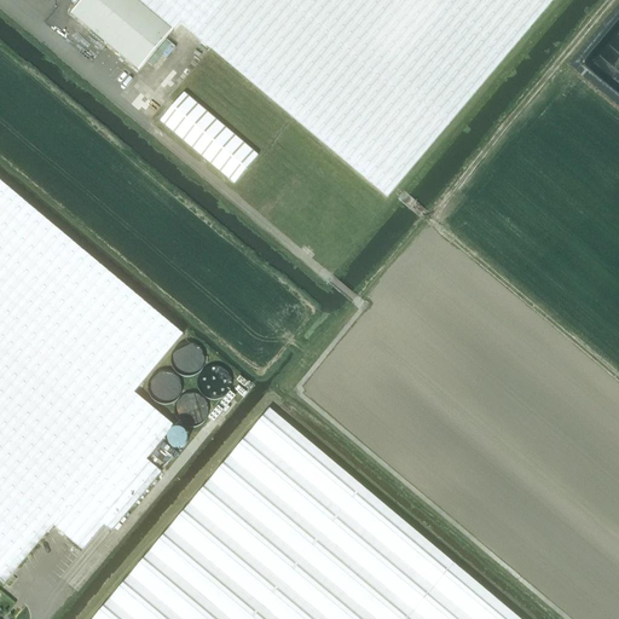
[(138,71),(173,30),(137,0),(82,0),(70,15),(138,71)]
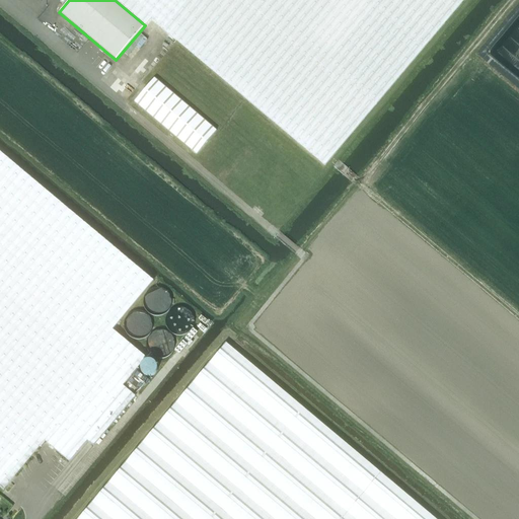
[(115,0),(145,25),(146,25),(151,19),(324,165),(463,0),(115,0)]
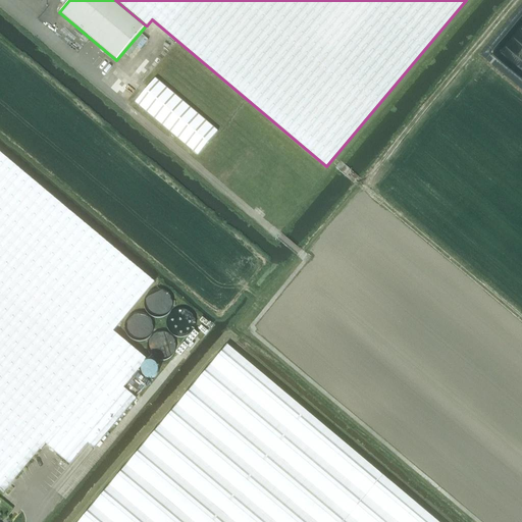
[(135,103),(198,156),(218,132),(155,79),(135,103)]
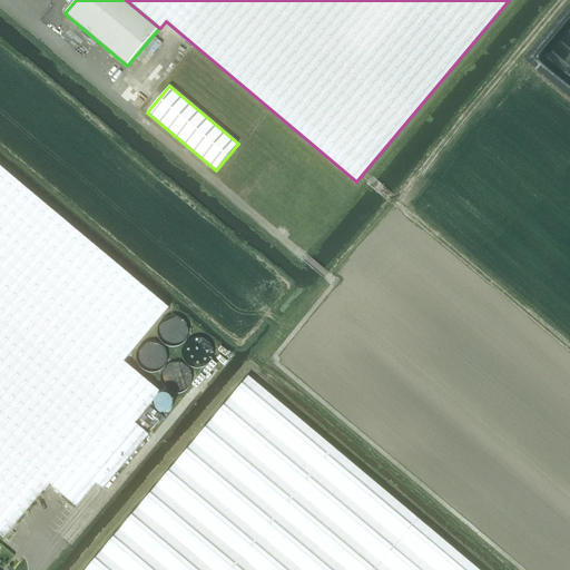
[(0,167),(0,534),(5,539),(17,524),(49,485),(59,493),(76,508),(96,485),(101,490),(102,491),(148,436),(153,430),(140,420),(145,413),(158,424),(159,425),(165,419),(150,406),(160,393),(124,363),(168,310),(20,185),(0,167)]
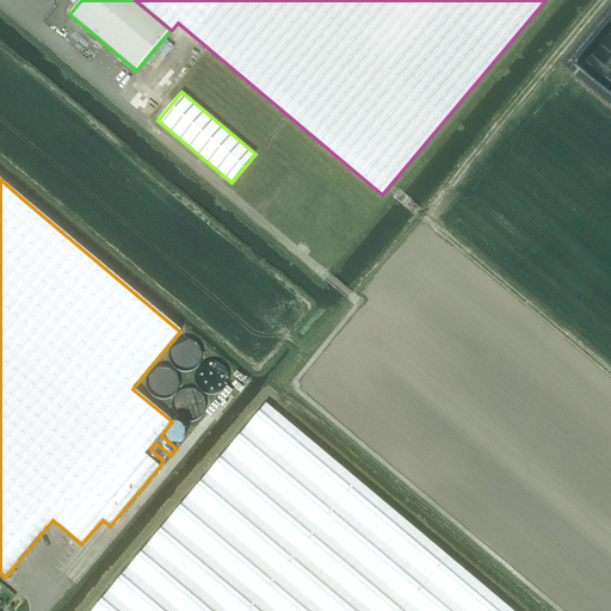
[(195,366),(199,344),(176,338),(170,360),(195,366)]
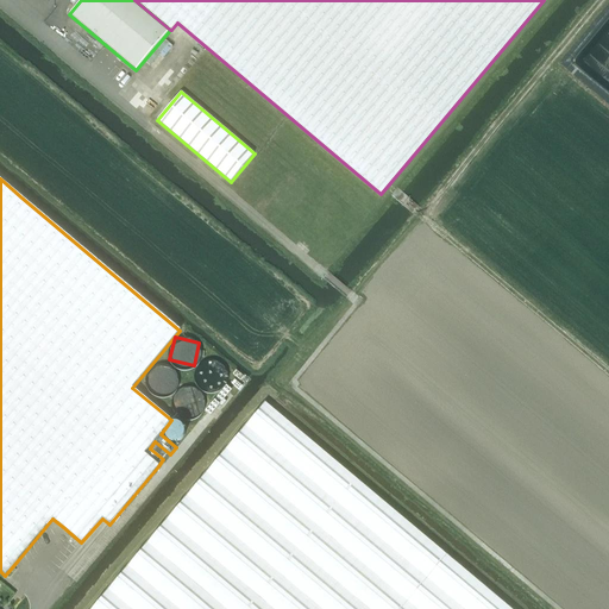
[(212,356),(192,375),(212,396),(232,377),(212,356)]
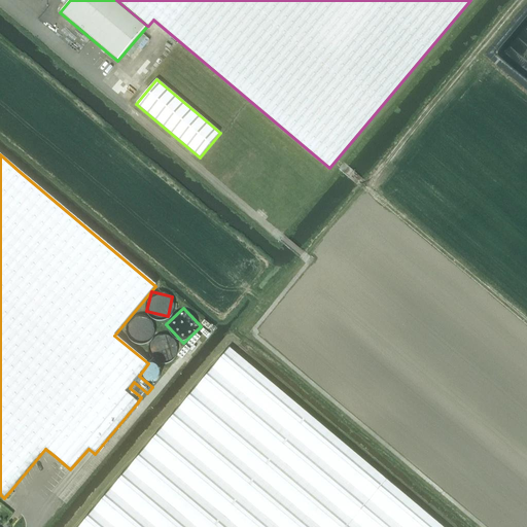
[(167,363),(180,347),(162,332),(148,349),(167,363)]
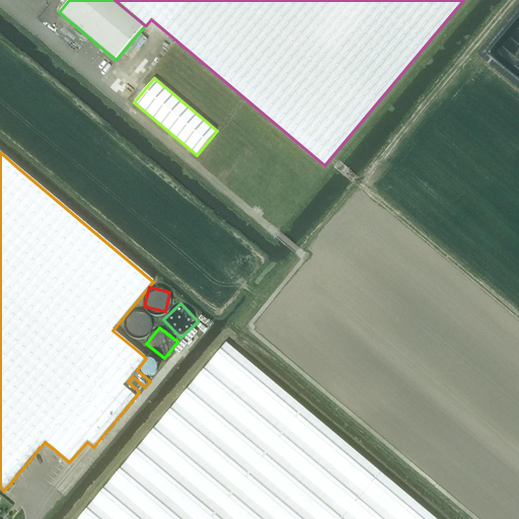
[(435,518),(226,344),(142,443),(78,518),(435,518)]
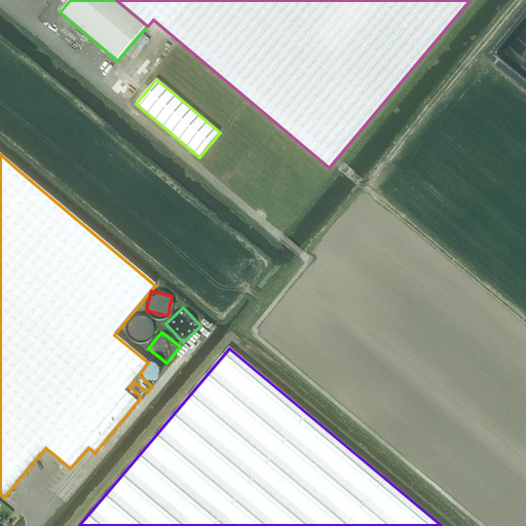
[(141,397),(146,391),(134,381),(129,387),(141,397)]
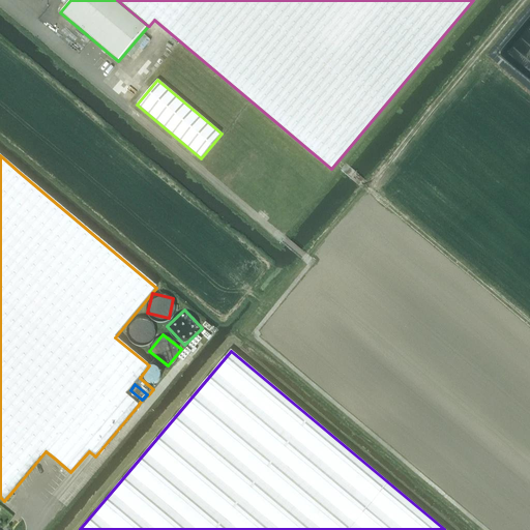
All buildings are outlined.
